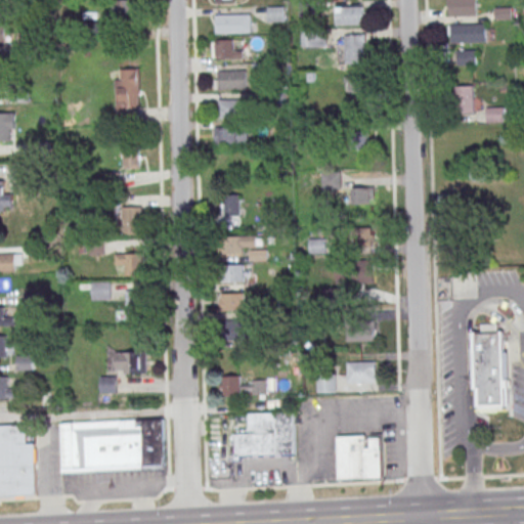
[(136,0),(114,0),(114,18),(136,18),(136,0)]
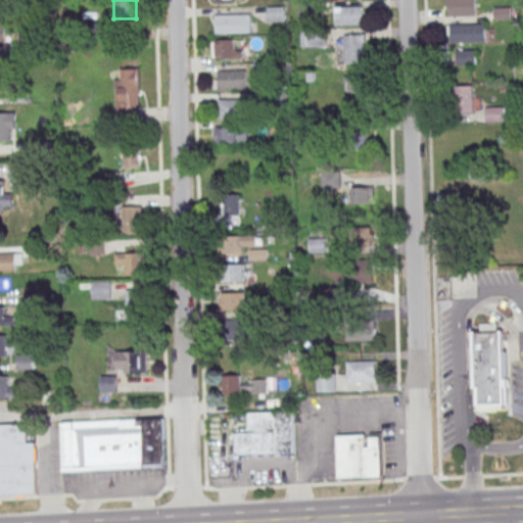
[(447,0),(475,0),(476,14),(448,15),(447,0)]
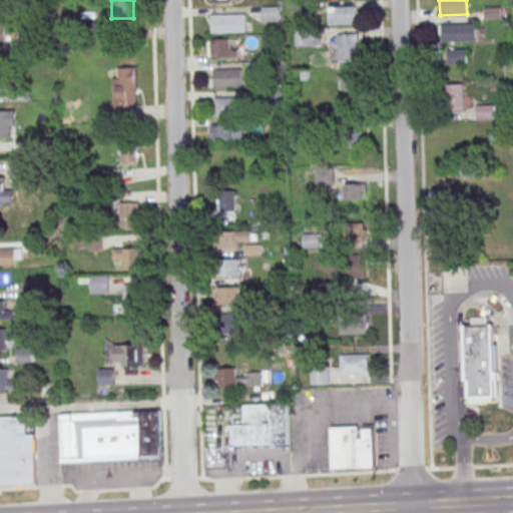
[(278,21),(278,6),(262,6),(262,21),(278,21)]
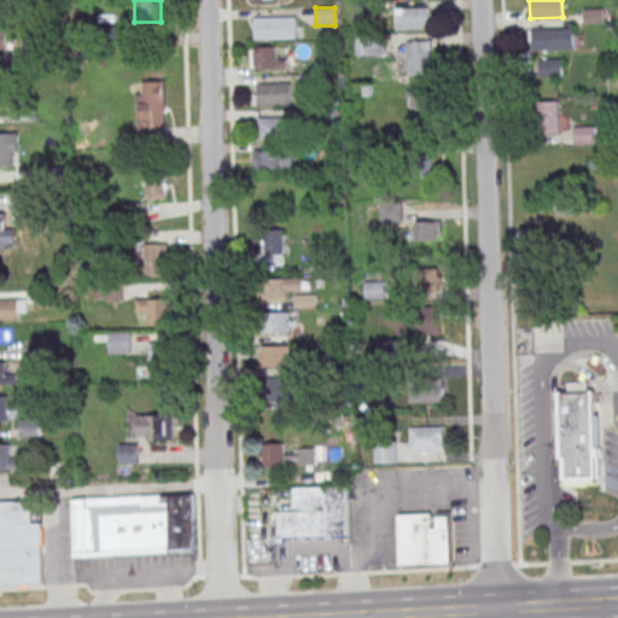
[(397,30),(430,30),(430,7),(397,7),(397,30)]
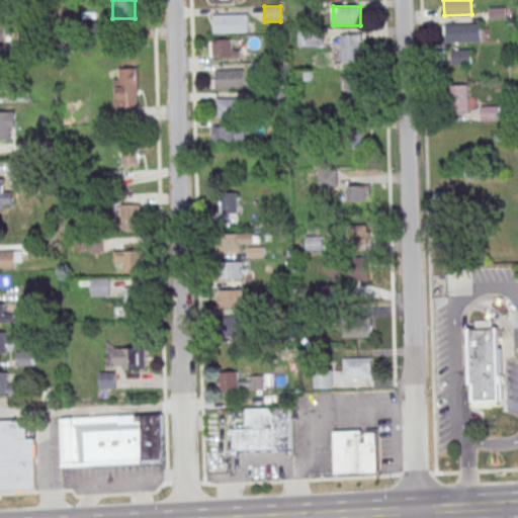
[(212,14),(212,32),(248,32),(248,14),(212,14)]
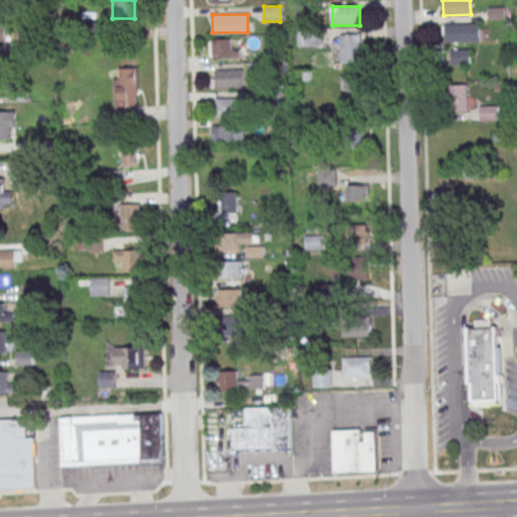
[(445,23),(479,23),(480,41),(445,42),(445,23)]
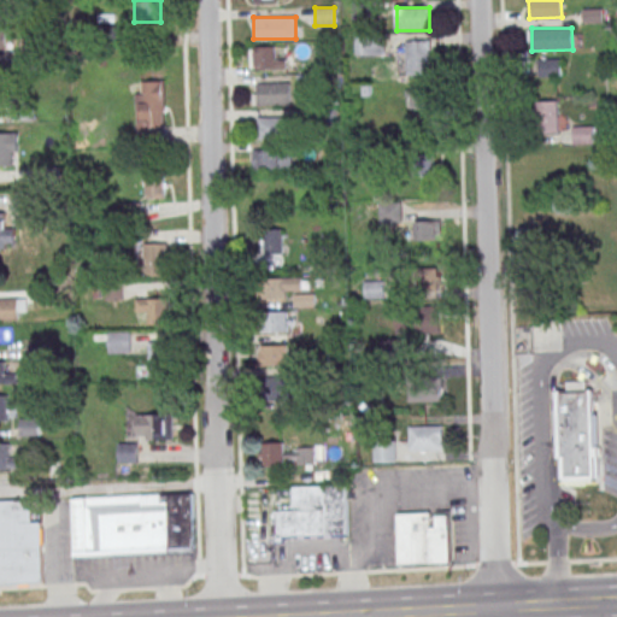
[(354,54),(383,54),(383,39),(354,39),(354,54)]
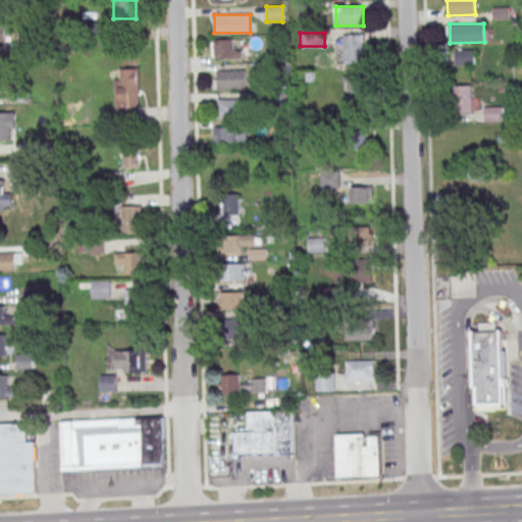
[(364,34),(344,34),(344,62),(364,62),(364,34)]
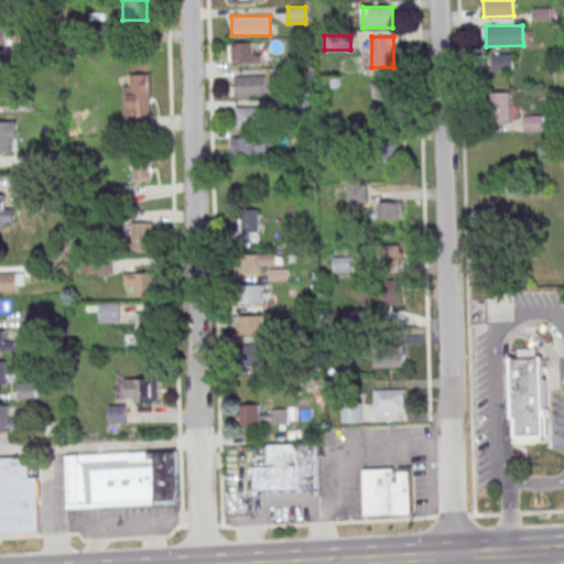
[(228,63),(261,63),(261,52),(251,52),(251,43),(228,43),(228,63)]
